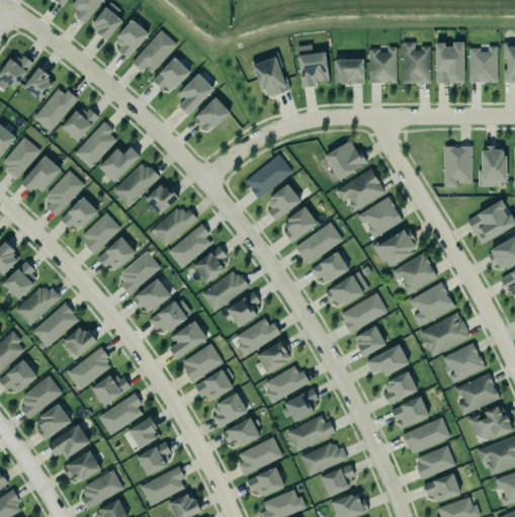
[(76,0),(72,6),(78,11),(75,15),(84,22),(101,0),(76,0)]
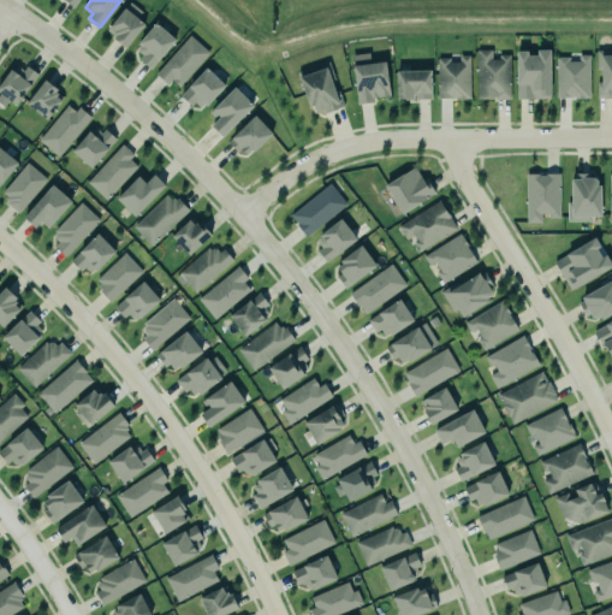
[(126,48),(146,25),(137,18),(143,12),(131,3),(126,9),(125,9),(107,30),(116,36),(113,39),(126,48)]
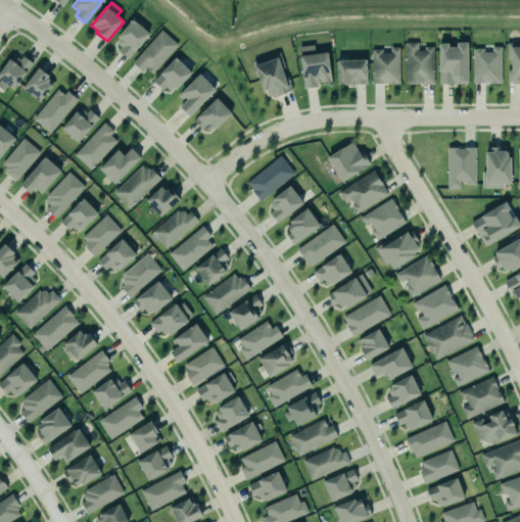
[(152,35),(136,21),(114,45),(131,59),(152,35)]
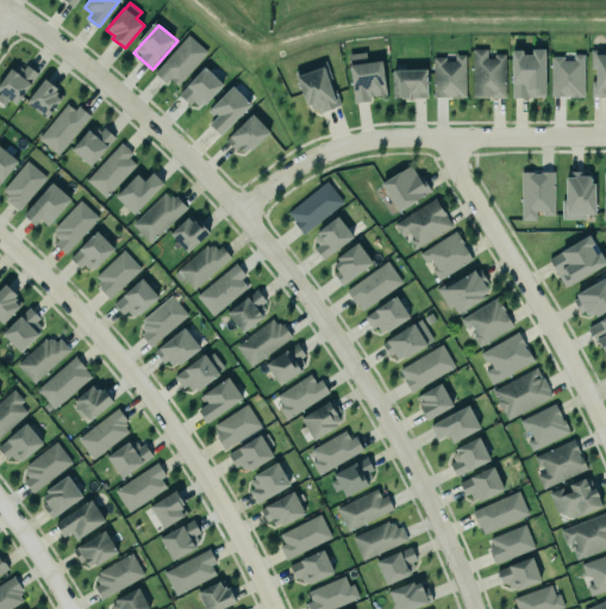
[(176,89),(211,54),(192,37),(158,73),(176,89)]
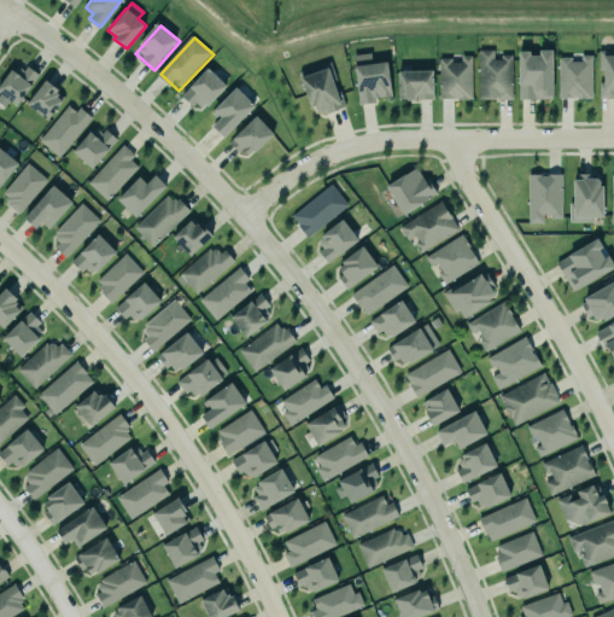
[(479,51),(480,100),(495,99),(495,98),(498,98),(498,100),(514,100),(513,54),(501,54),(501,58),(495,58),(495,51),(479,51)]
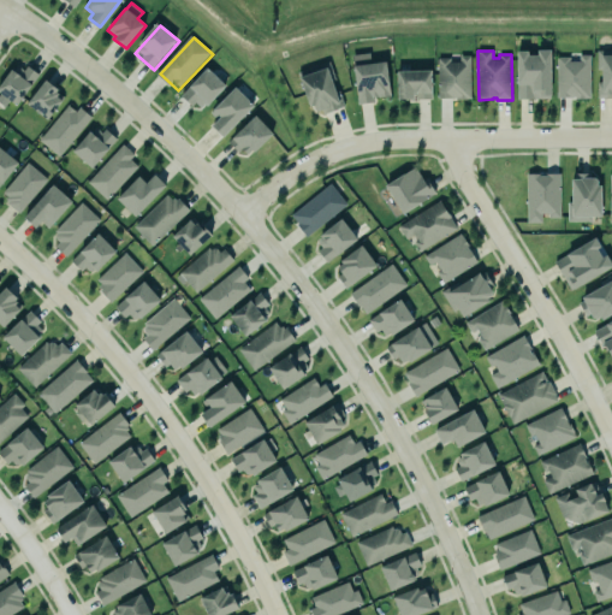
[(517,52),(518,100),(551,100),(552,96),(551,51),(538,51),(538,57),(528,55),(528,52),(517,52)]
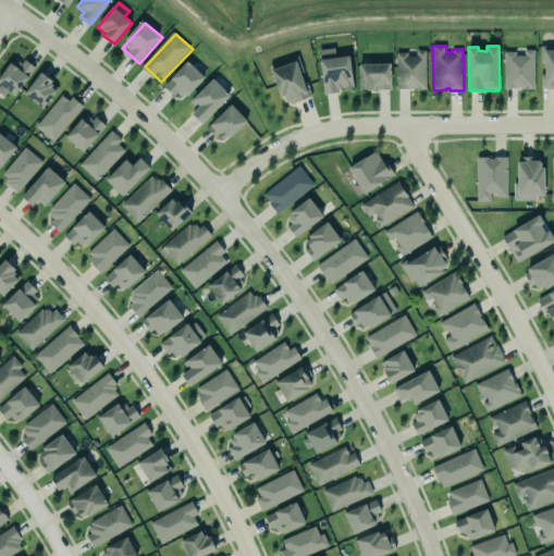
[(553,89),(541,89),(541,74),(545,74),(545,63),(541,63),(541,46),(553,46),(553,89)]
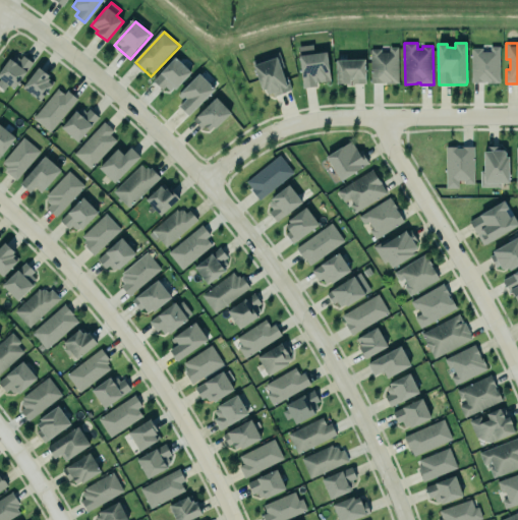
[(472,49),(472,83),(501,83),(500,47),(492,47),(491,52),(482,52),(482,48),(472,49)]
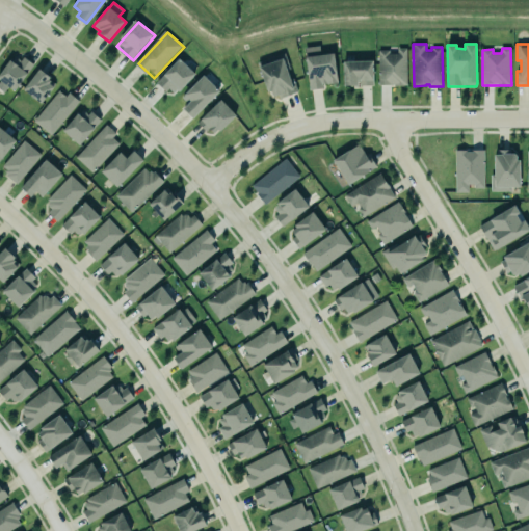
[(378,49),(391,49),(391,53),(401,53),(401,49),(408,49),(408,86),(378,86),(378,49)]
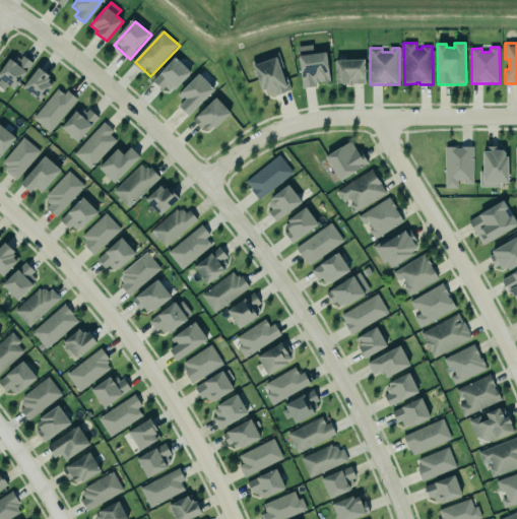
[(253,66),(252,61),(278,52),(283,68),(280,69),(284,80),(287,79),(292,89),(273,96),(272,93),(269,94),(266,93),(265,89),(261,90),(253,66)]
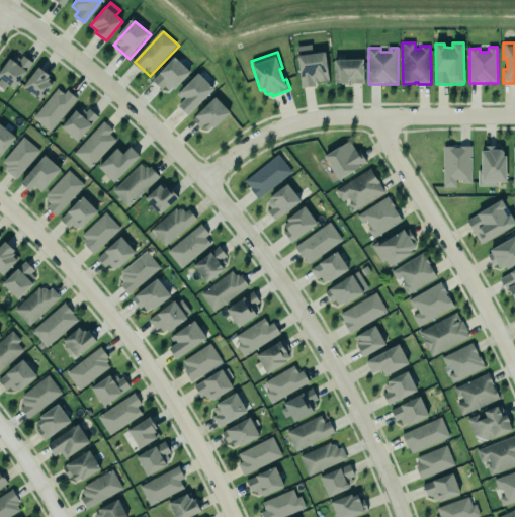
[(297,56),(325,52),(329,81),(319,82),(319,81),(315,82),(316,86),(302,88),(297,56)]
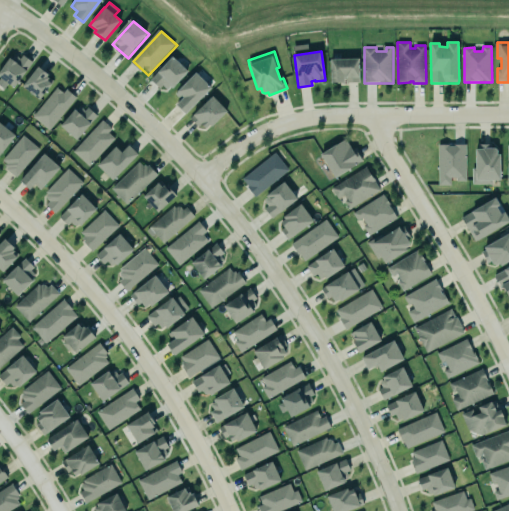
[(9,58),(0,70),(0,77),(14,88),(27,71),(33,62),(23,55),(20,59),(17,56),(15,56),(12,60),(9,58)]
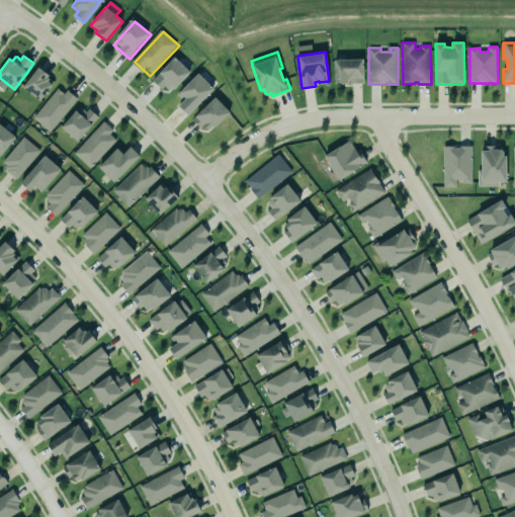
[(174,58),(152,81),(161,89),(165,86),(169,90),(172,87),(174,90),(190,73),(174,58)]
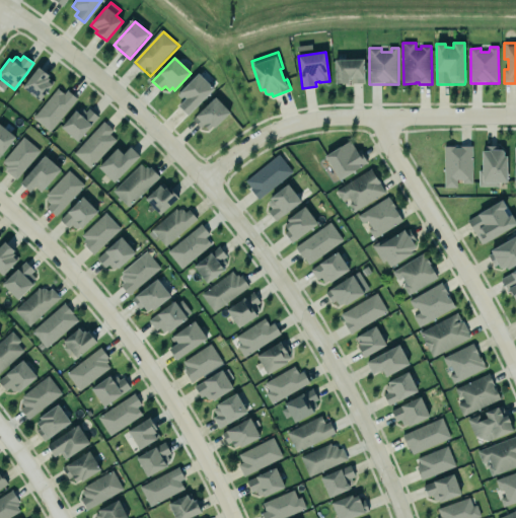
[(335,61),(364,60),(364,84),(336,84),(335,61)]
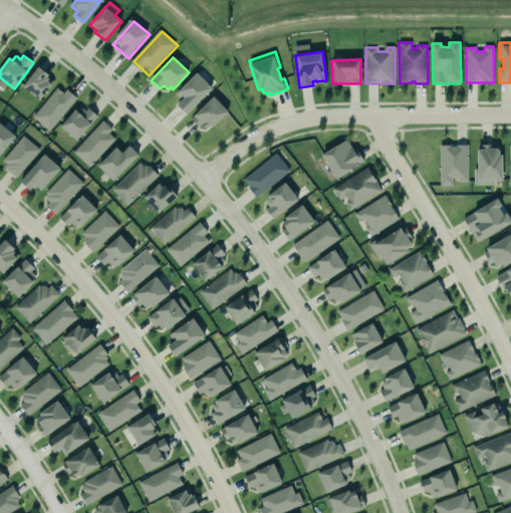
[(39,64),(23,84),(41,98),(53,83),(44,76),(48,70),(39,64)]
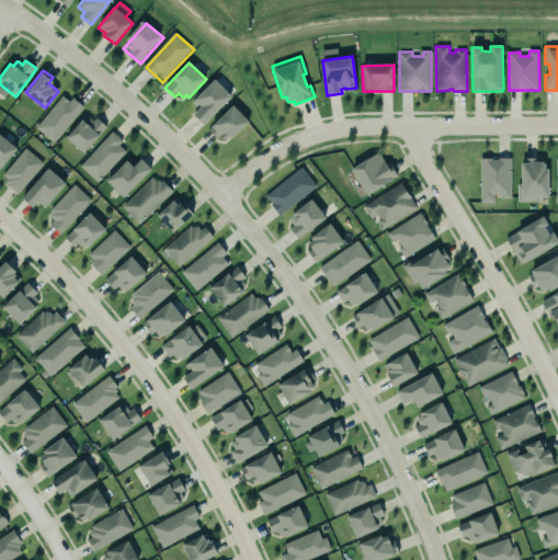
[(200,110),(194,116),(205,126),(234,96),(216,80),(194,104),(200,110)]
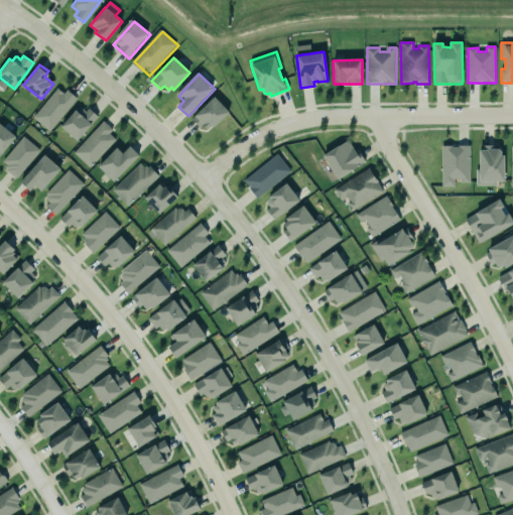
[(68,90),(78,98),(49,131),(33,118),(57,88),(63,93),(68,90)]
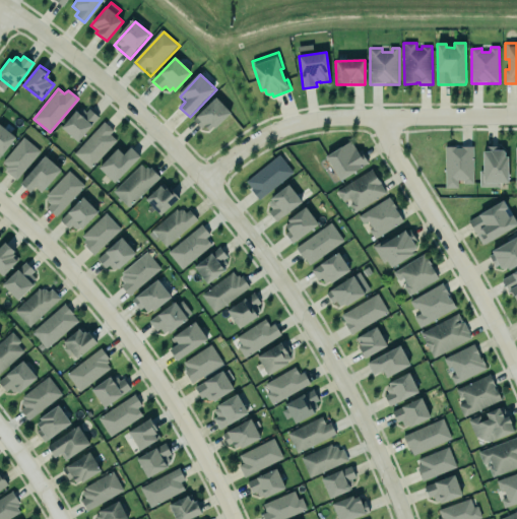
[(193,120),(215,98),(232,114),(215,130),(212,127),(209,131),(204,126),(201,129),(193,120)]
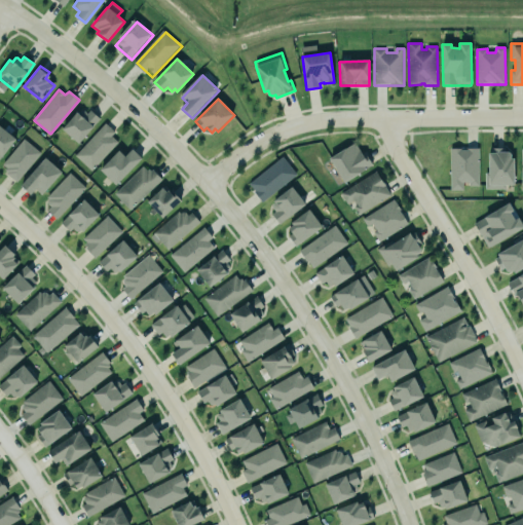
[(64,130),(80,145),(102,120),(91,111),(85,117),(80,112),(64,130)]
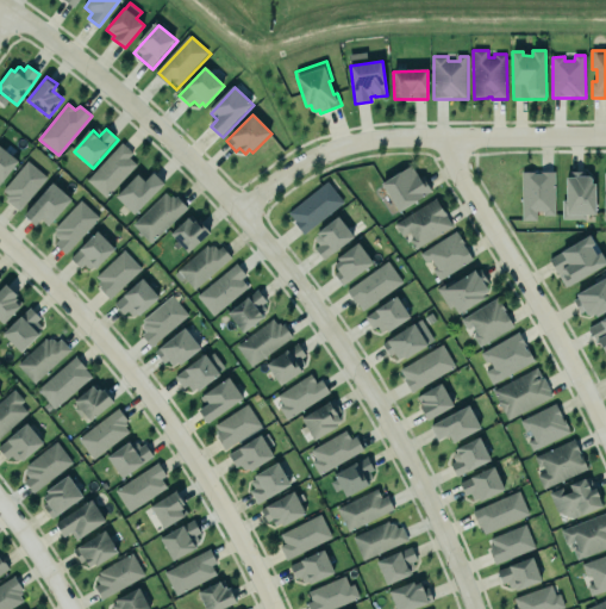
[(108,199),(141,163),(122,145),(89,182),(108,199)]
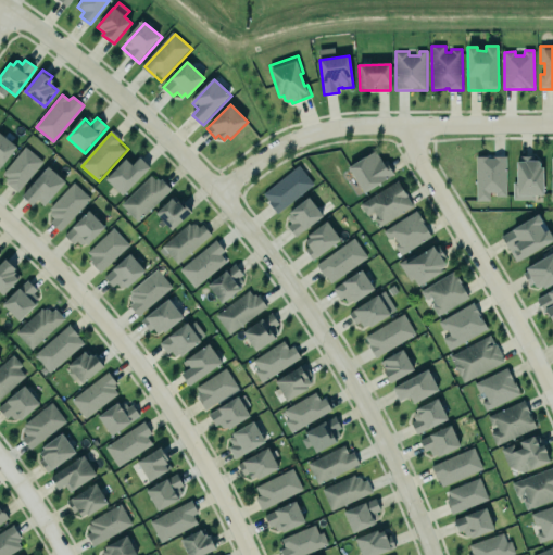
[(0,172),(19,148),(1,134),(0,135),(0,172)]
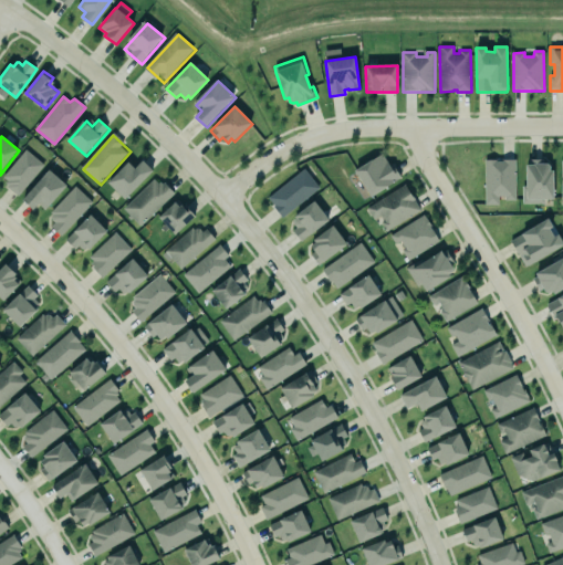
[(21,196),(47,166),(28,150),(2,180),(21,196)]
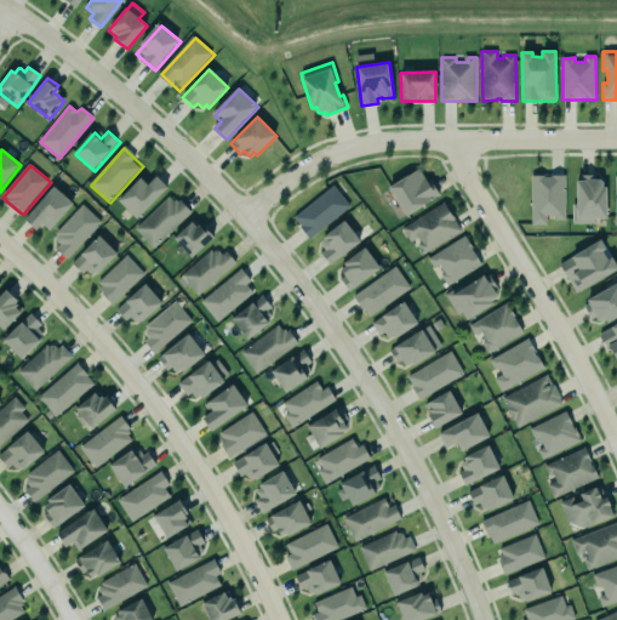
[(389,188),(407,217),(444,195),(434,178),(429,181),(421,168),(400,180),(389,188)]
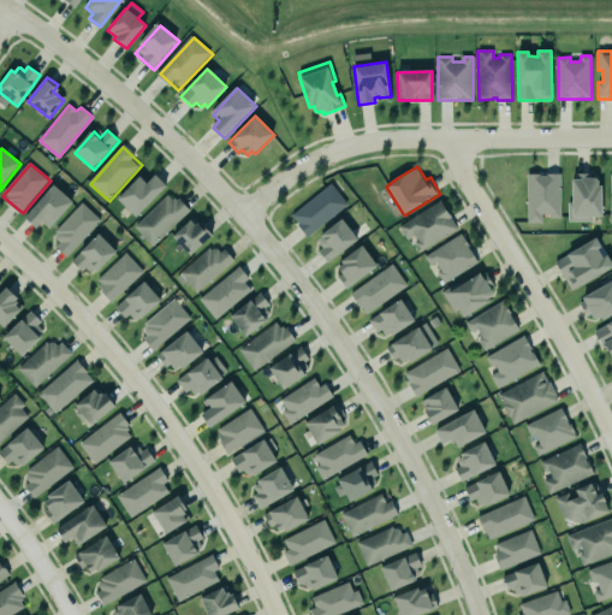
[(141,175),(117,197),(136,217),(168,184),(158,173),(149,182),(141,175)]
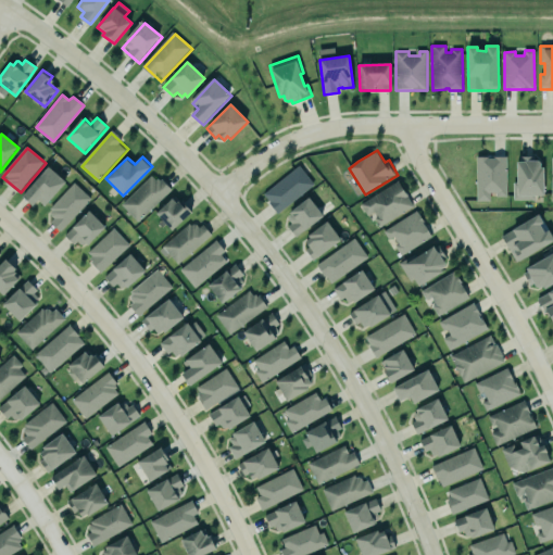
[(519,156),(533,156),(533,162),(538,162),(541,164),(541,168),(543,168),(544,197),(536,197),(536,201),(514,201),(513,184),(517,184),(517,162),(519,162),(519,156)]
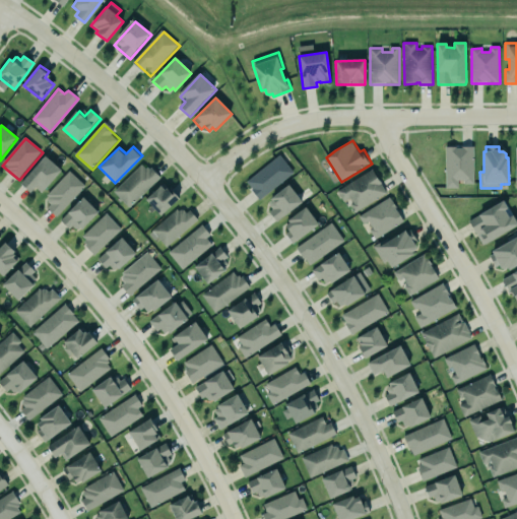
[(474,147),(447,148),(448,189),(460,189),(460,184),(475,184),(474,147)]
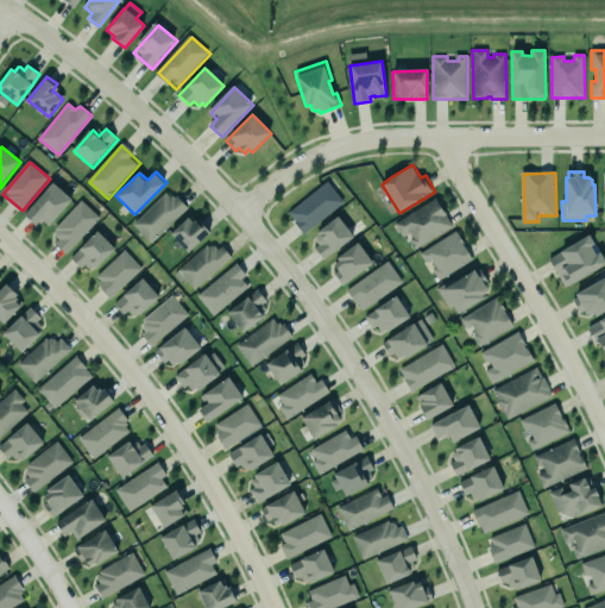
[(303,234),(344,202),(327,182),(288,213),(295,221),(294,223),(303,234)]
